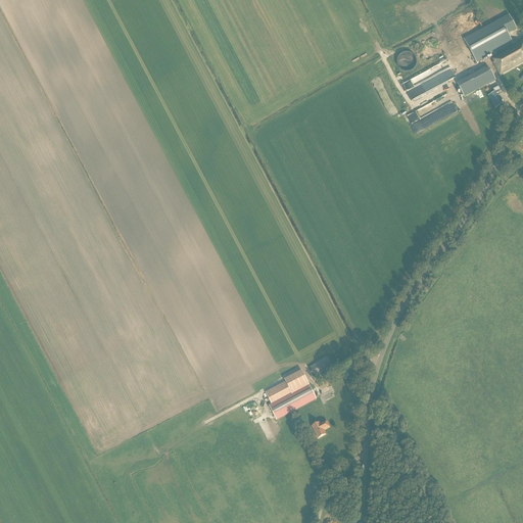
[(509,15),(465,40),(477,62),(513,43),(508,34),(517,29),(509,15)]
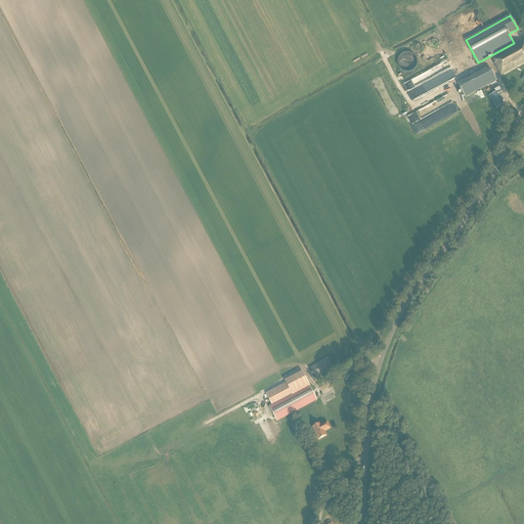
[(523,63),(523,42),(523,41),(492,58),(495,62),(494,63),(501,77),(523,63)]
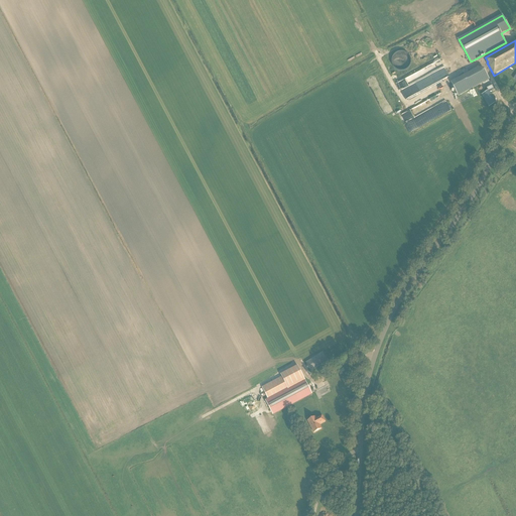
[(458,96),(489,79),(482,66),(450,83),(458,96)]
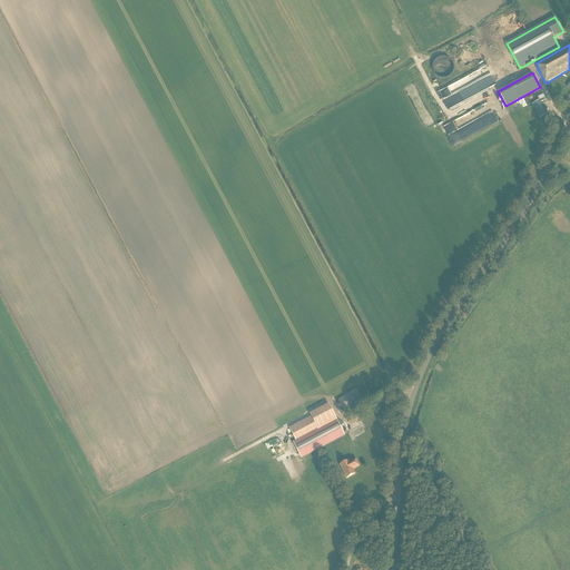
[(549,114),(540,100),(532,105),(541,118),(549,114)]
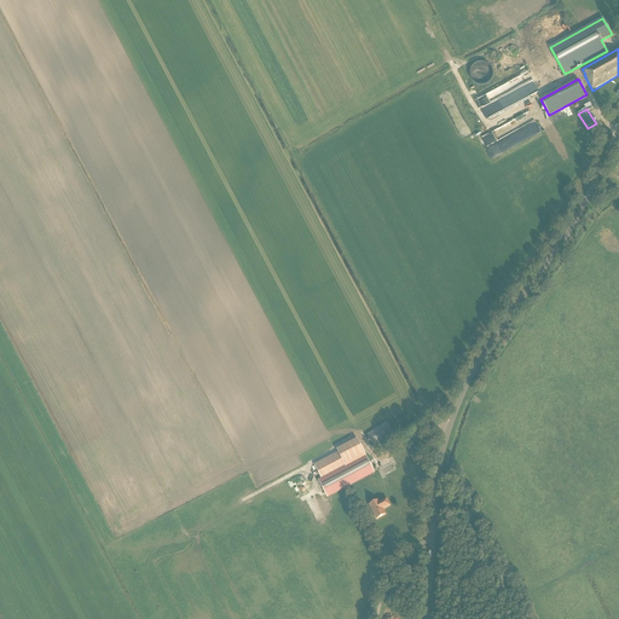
[(374,446),(394,433),(387,423),(366,435),(374,446)]
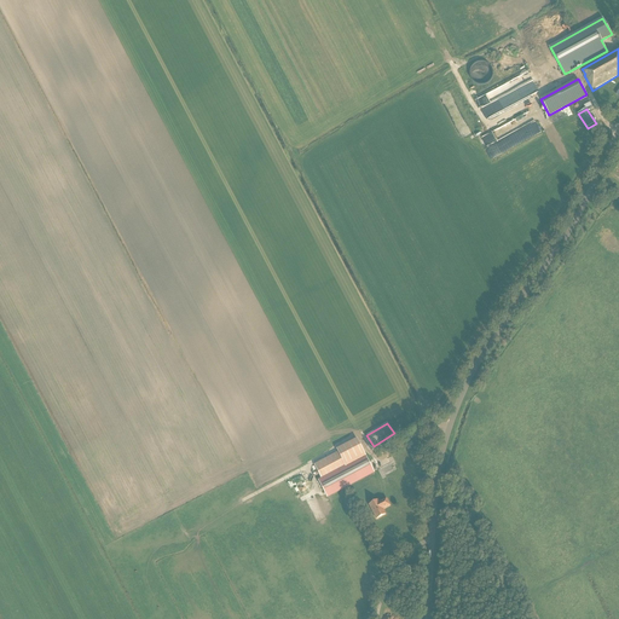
[(337,450),(337,452),(345,466),(365,455),(358,439),(337,450)]
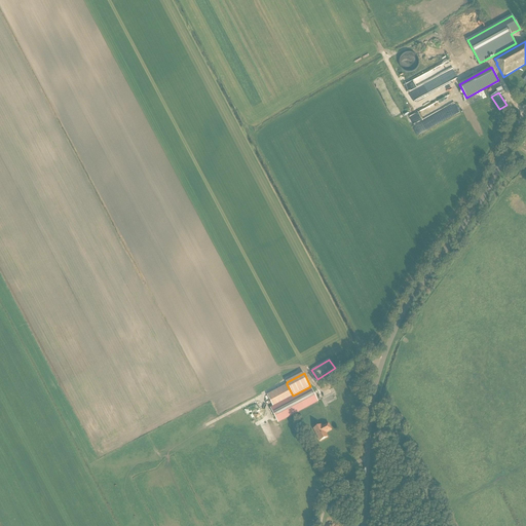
[(266,395),(272,406),(293,396),(287,384),(266,395)]
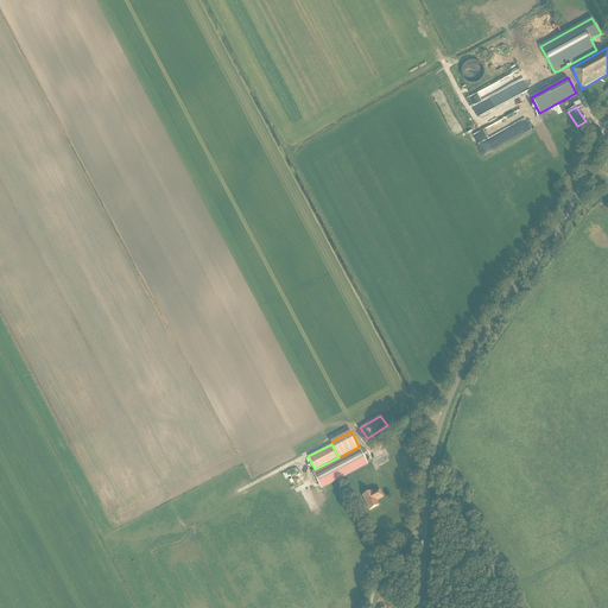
[(339,457),(315,469),(312,472),(321,488),(368,463),(359,447),(339,457)]
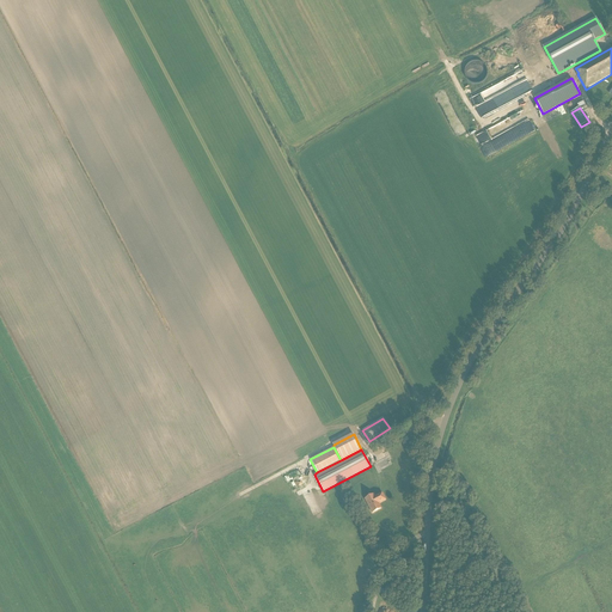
[(385,500),(381,493),(374,496),(374,494),(365,499),(372,513),(381,508),(378,502),(380,502),(385,500)]
